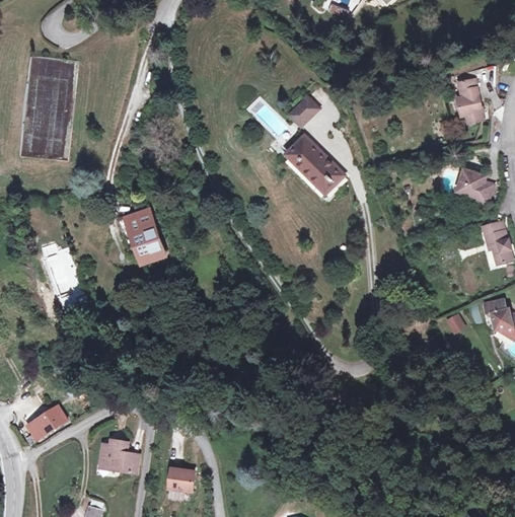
[(328,0),(328,1),(345,8),(348,0),(328,0)]
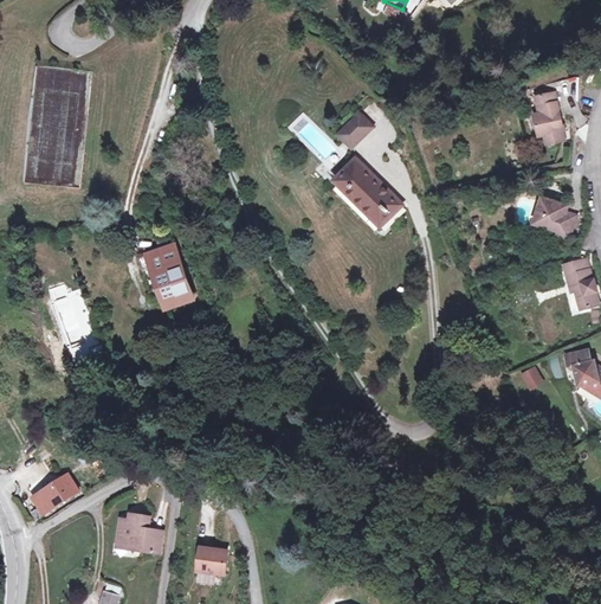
[(388,7),(385,15),(406,23),(408,14),(388,7)]
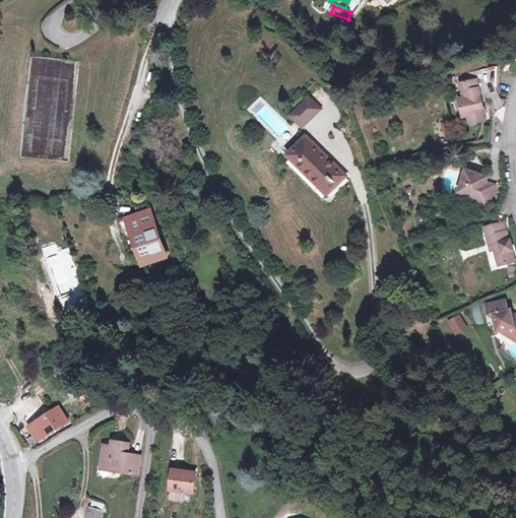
[(486,121),(481,79),(462,80),(464,96),(460,96),(463,116),(466,117),(467,124),(486,121)]
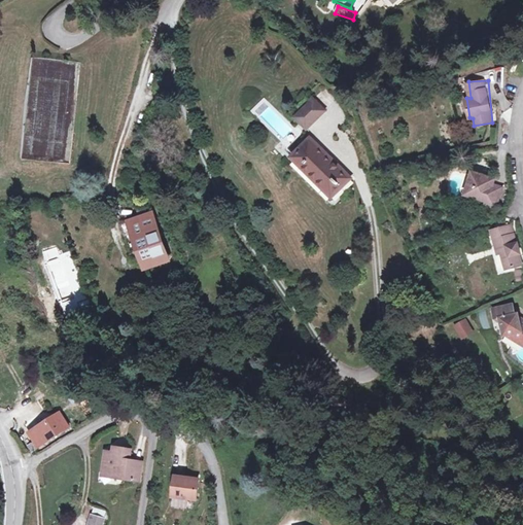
[(297,115),(306,128),(326,112),(317,99),(297,115)]
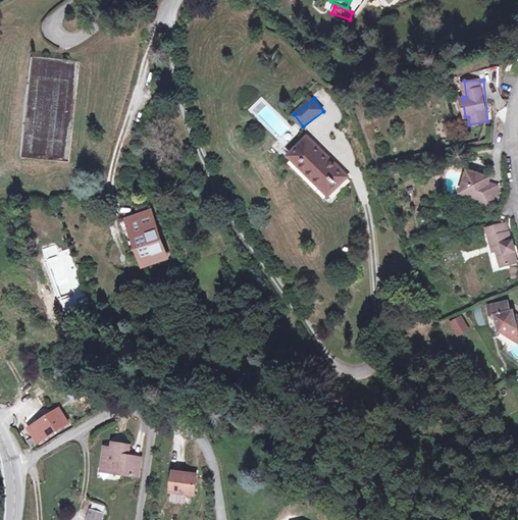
[(306,137),(286,155),(322,195),(343,175),(306,137)]
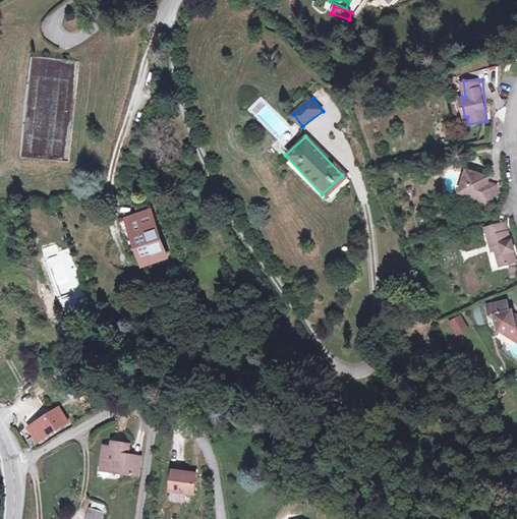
[(466,170),(460,191),(480,198),(479,205),(489,207),(496,185),(486,182),(487,177),(466,170)]
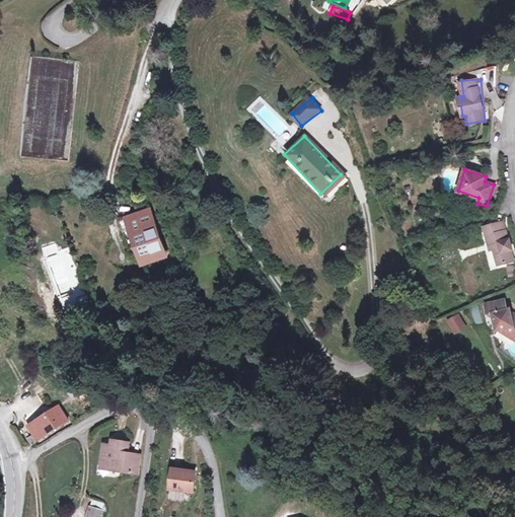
[(146,208),(137,211),(142,225),(127,230),(134,251),(138,264),(163,253),(146,208)]
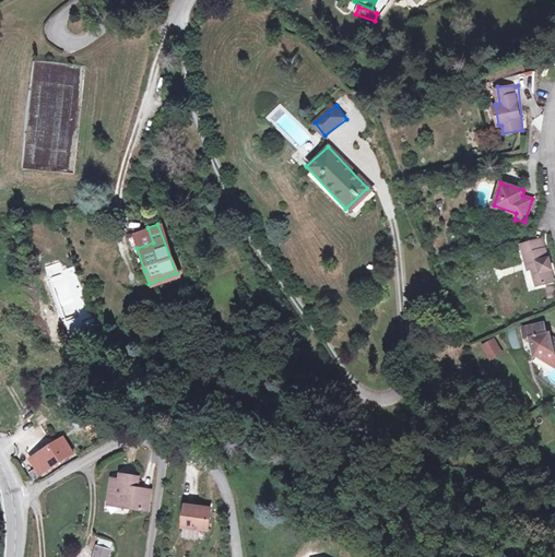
[(137,273),(144,271),(137,248),(153,243),(148,227),(124,236),(137,273)]
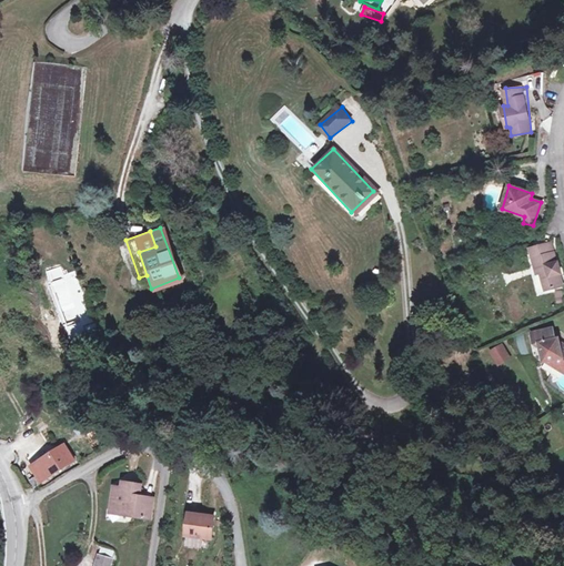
[(539,272),(544,291),(561,286),(557,273),(561,272),(557,261),(555,261),(552,252),(543,253),(541,244),(527,248),(534,273),(539,272)]
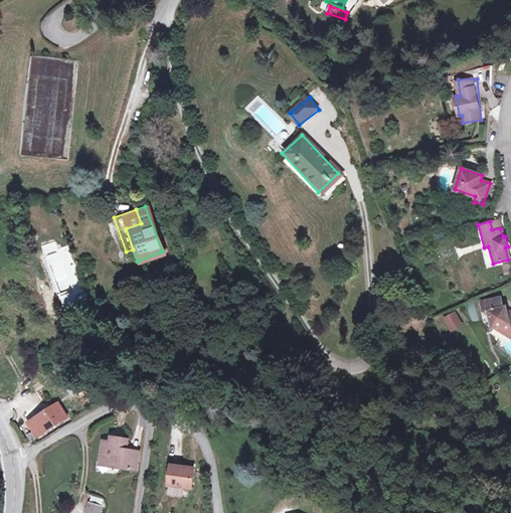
[(510,315),(506,313),(505,309),(503,309),(500,299),(481,303),(482,312),(488,314),(493,328),(498,328),(499,333),(510,340),(510,338),(510,315)]
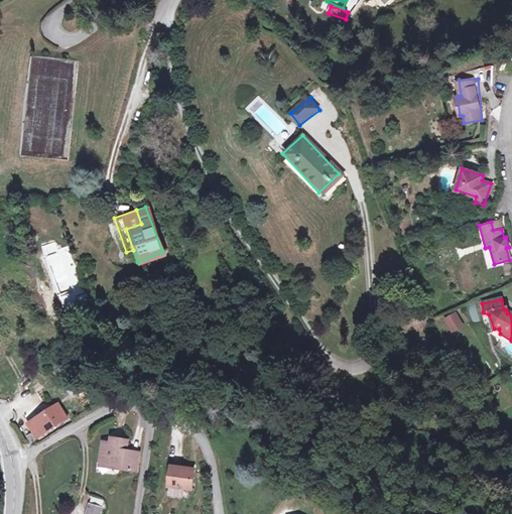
[(439,315),(448,331),(461,324),(453,308),(439,315)]
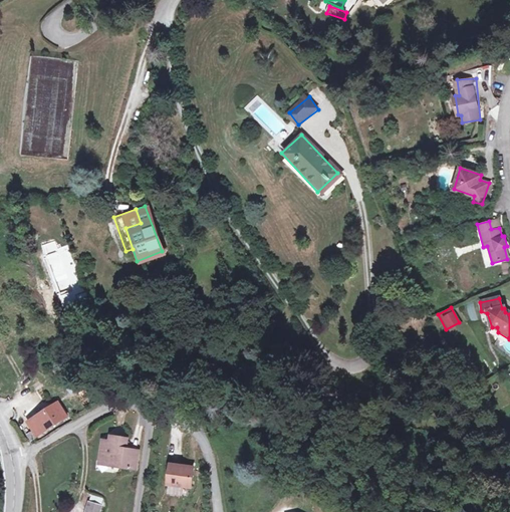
[(65,376),(69,385),(76,381),(71,373),(65,376)]
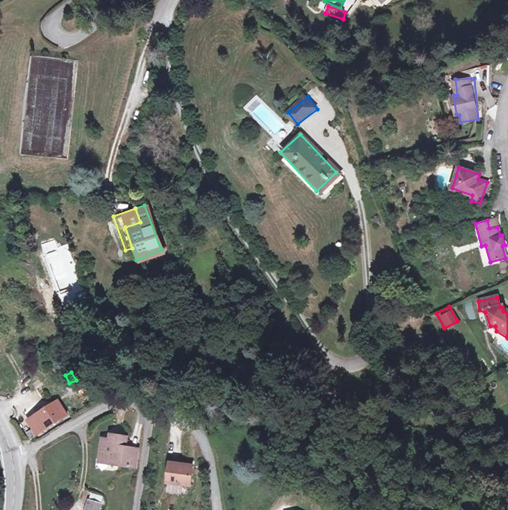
[(25,424),(29,430),(45,420),(65,410),(56,393),(49,396),(51,399),(29,413),(32,419),(25,424)]
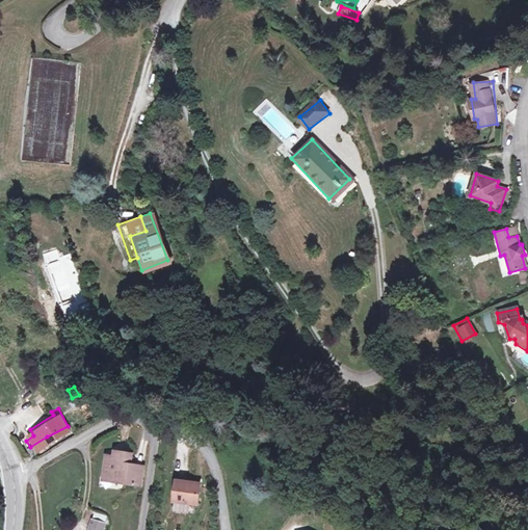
[(120,460),(121,450),(111,449),(110,454),(102,452),(100,466),(108,468),(106,478),(136,483),(138,464),(128,462),(120,460)]
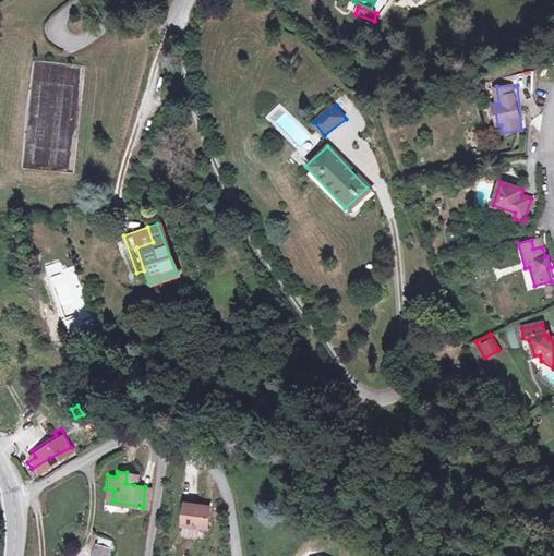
[(135,473),(127,472),(125,483),(134,485),(135,473)]
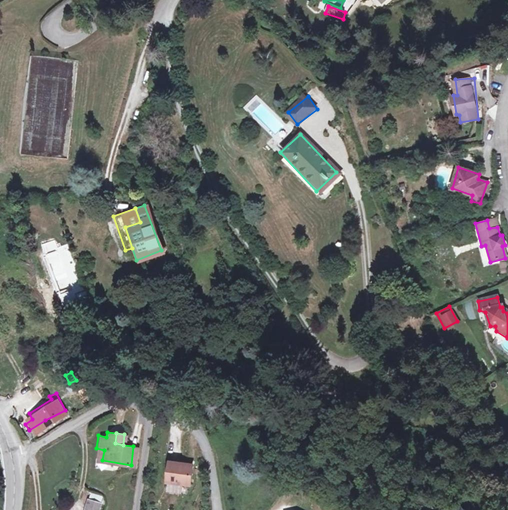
[(104,450),(96,448),(94,459),(102,460),(104,450)]
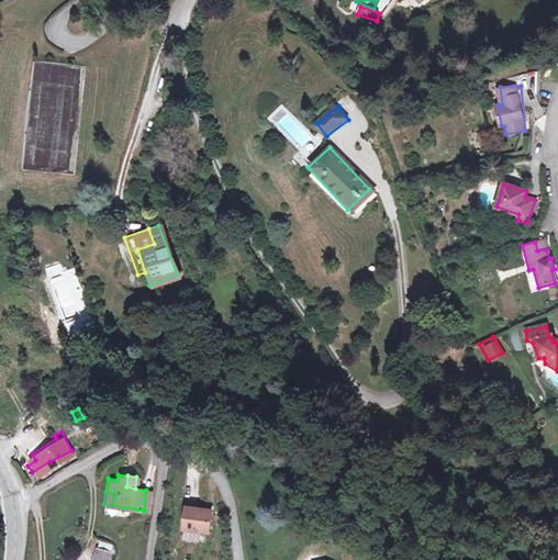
[(208,511),(182,507),(179,529),(204,533),(208,511)]
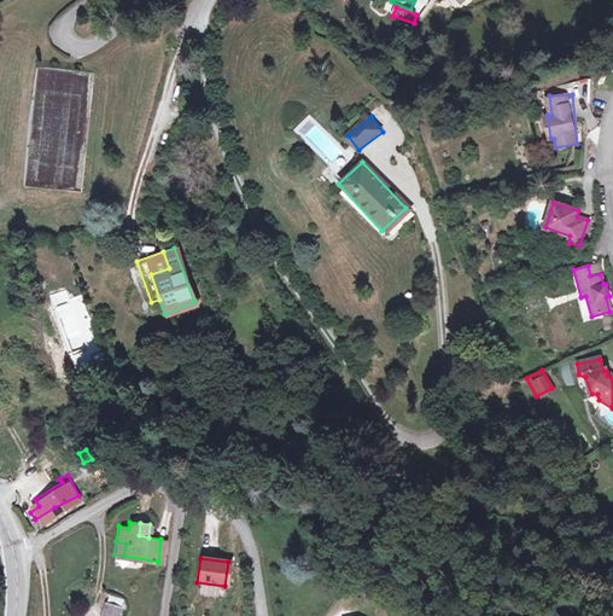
[(98,615),(114,615),(117,606),(104,603),(98,615)]
